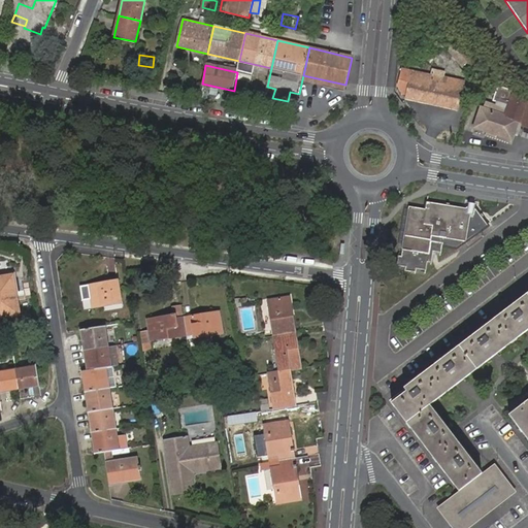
[(398,87),(402,92),(407,94),(406,98),(457,109),(463,83),(443,78),(444,72),(432,70),(431,75),(402,69),(398,87)]
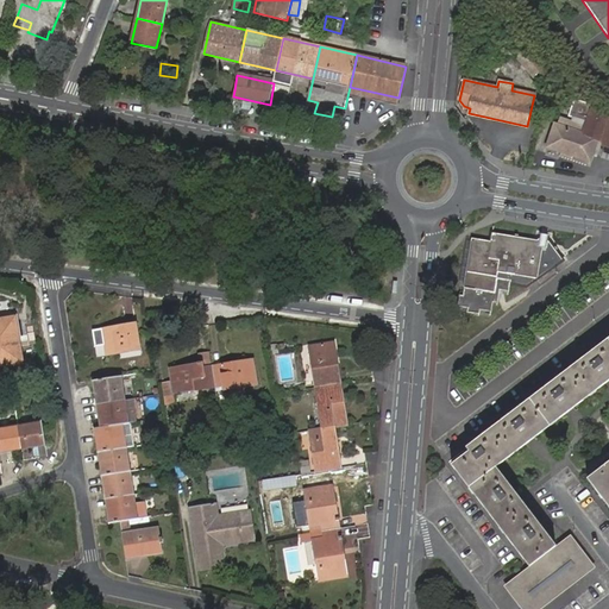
[(397,102),(399,98),(350,87),(349,92),(397,102)]
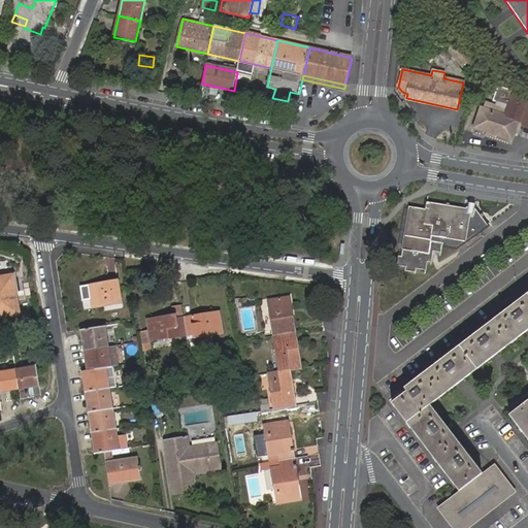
[(527,99),(515,95),(515,89),(500,85),(495,100),(499,101),(497,105),(487,102),(484,109),(482,108),(479,117),(475,126),(512,138),(517,122),(527,125),(527,99)]
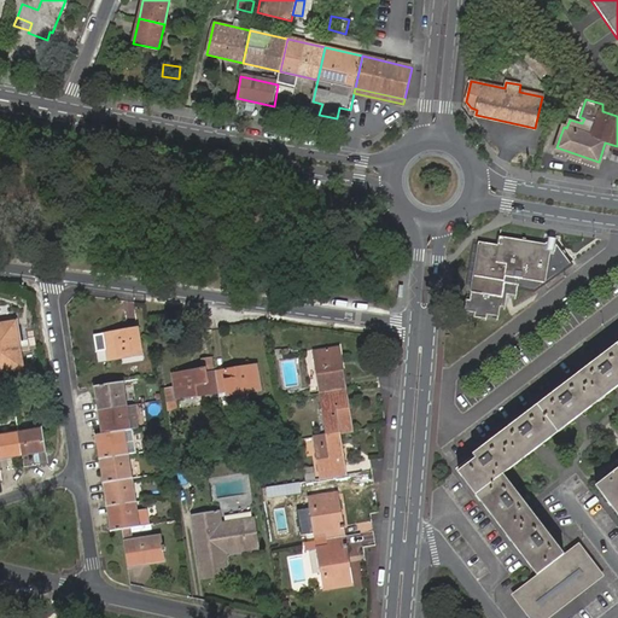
[(478,243),(470,290),(501,295),(503,280),(538,286),(540,281),(565,263),(566,257),(560,256),(560,250),(537,246),(534,242),(528,245),(524,240),(519,244),(497,240),(496,245),(478,243)]
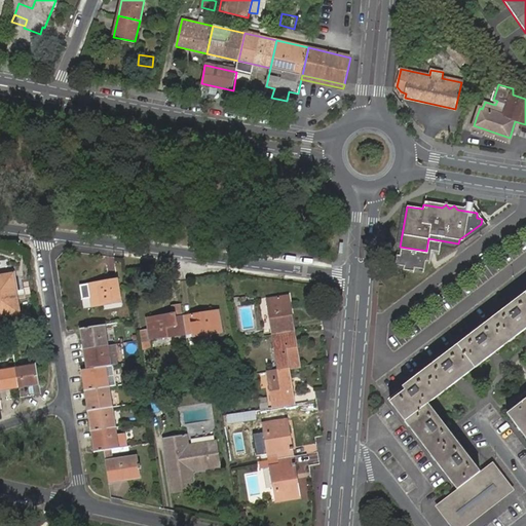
[(426,251),(401,247),(400,255),(397,254),(395,263),(404,265),(404,269),(414,270),(414,267),(423,268),(424,259),(428,260),(430,249),(439,250),(440,240),(428,238),(426,251)]
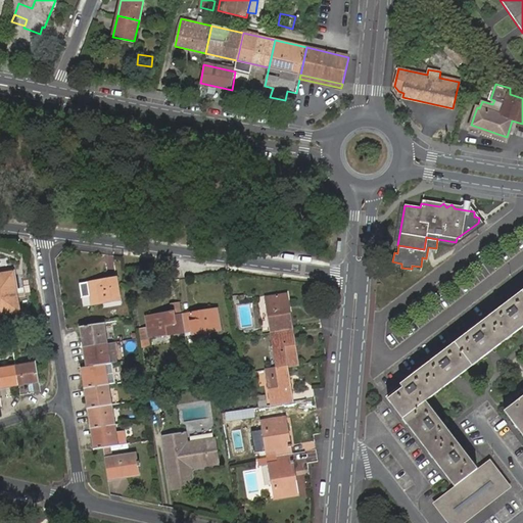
[(0,312),(17,310),(15,294),(12,273),(0,275),(0,312)]
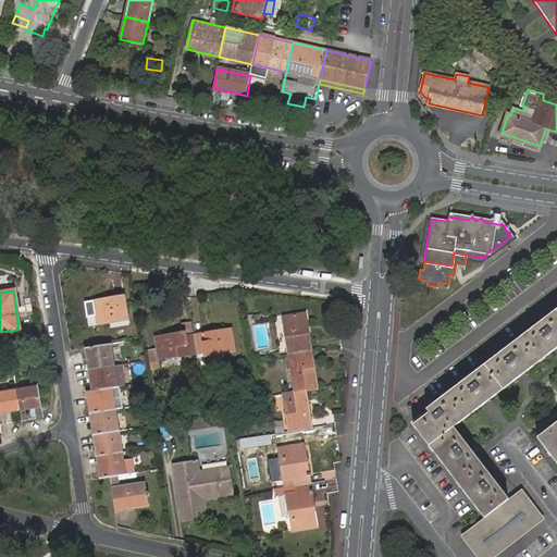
[(104,301),(103,299),(93,300),(97,325),(127,320),(123,295),(114,297),(114,299),(104,301)]
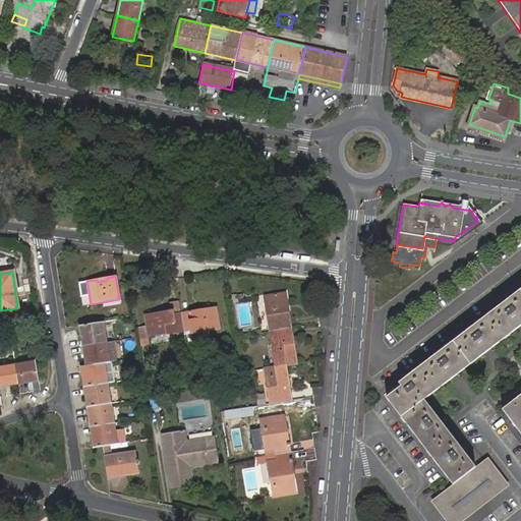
[(520,327),(520,289),(383,395),(453,485),(474,468),(423,401),(520,327)]
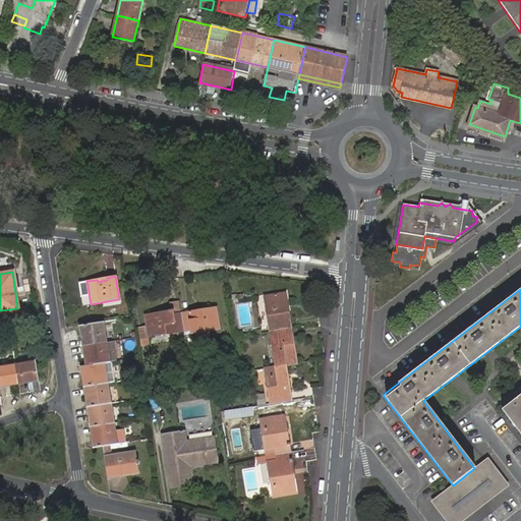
[(274,331),(291,328),(288,310),(283,311),(280,292),(264,295),(269,324),(272,323),(274,331)]
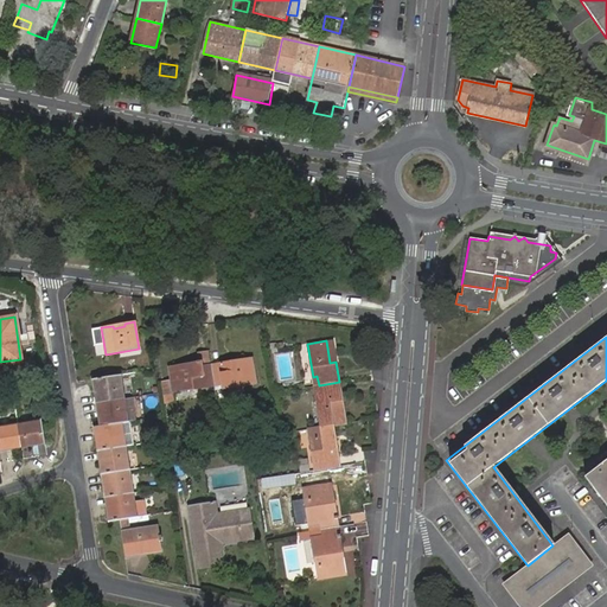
[(210,364),(213,387),(222,385),(234,383),(235,385),(256,382),(251,358),(241,359),(242,362),(230,364),(230,360),(210,364)]
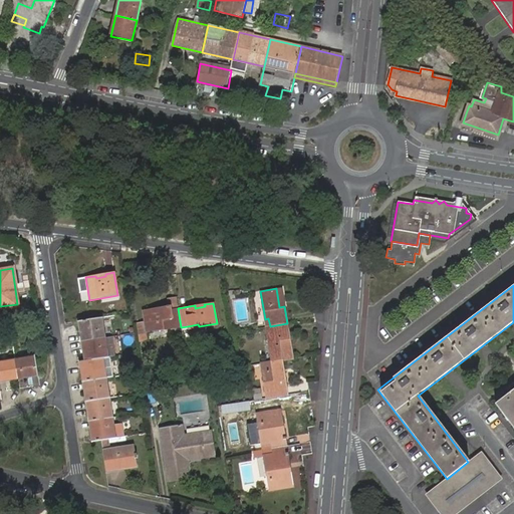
[(146,332),(181,327),(178,308),(163,310),(163,308),(160,308),(160,310),(151,312),(151,310),(143,311),(146,332)]
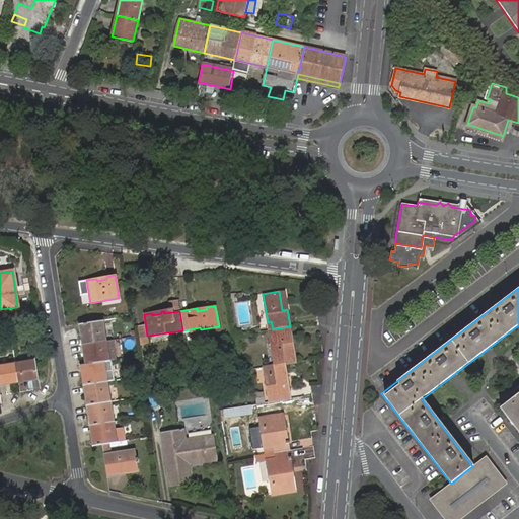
[(89,344),(106,341),(103,320),(79,324),(81,338),(88,337),(89,344)]
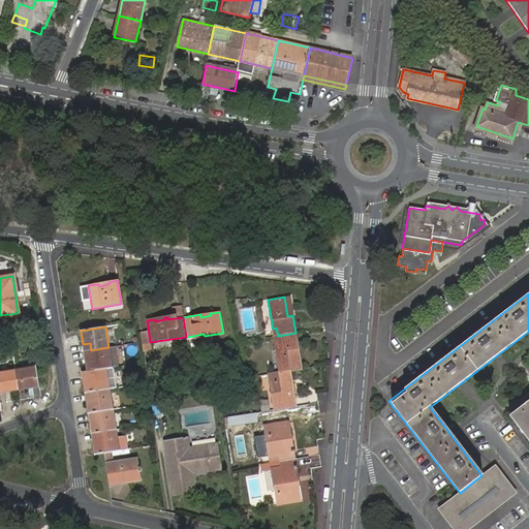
[(149,332),(136,334),(137,343),(139,351),(152,350),(150,342),(149,332)]
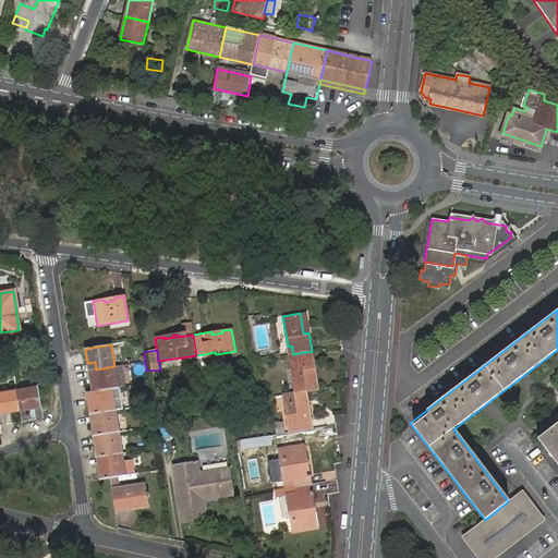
[(315,368),(312,351),(293,354),(294,363),(290,363),(294,392),(306,391),(313,390),(308,368),(315,368)]
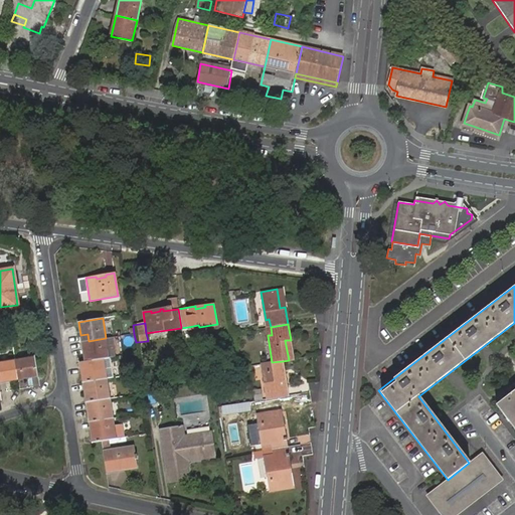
[(80,335),(81,342),(89,341),(88,334),(80,335)]
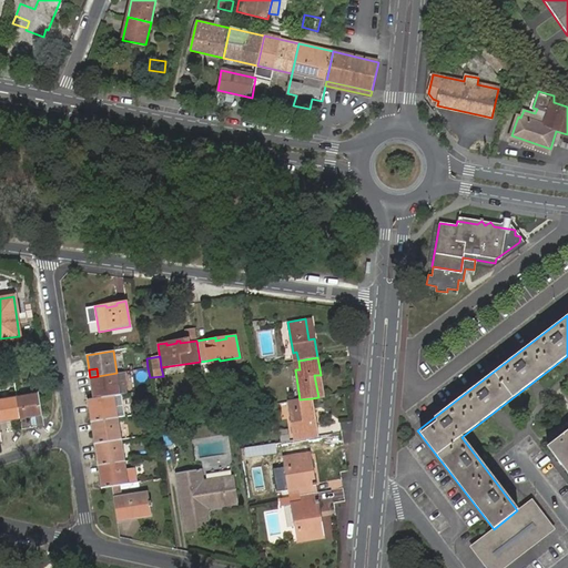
[(95,398),(117,395),(121,394),(117,373),(98,376),(99,385),(92,386),(93,399),(95,398)]
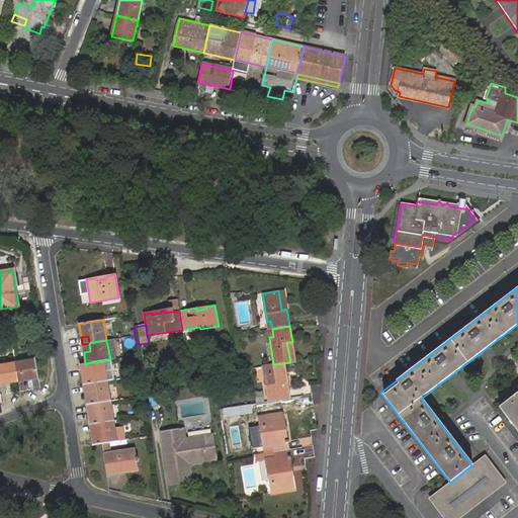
[(290,362),(295,361),(292,342),(286,342),(290,362)]
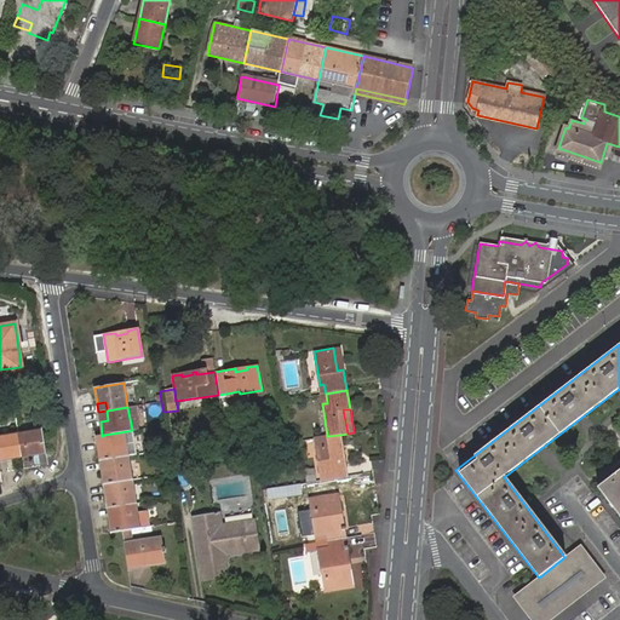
[(98,412),(101,422),(108,420),(107,411),(98,412)]
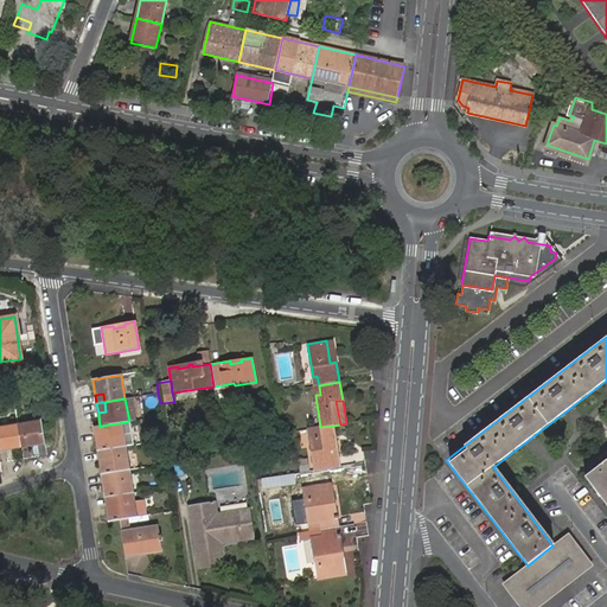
[(42,420),(18,423),(21,445),(45,441),(42,420)]
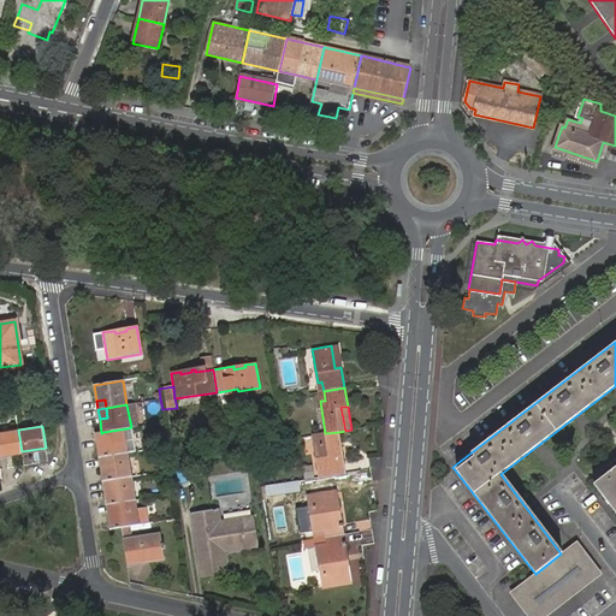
[(107,456),(130,452),(126,428),(104,432),(105,442),(98,444),(100,458),(107,456)]
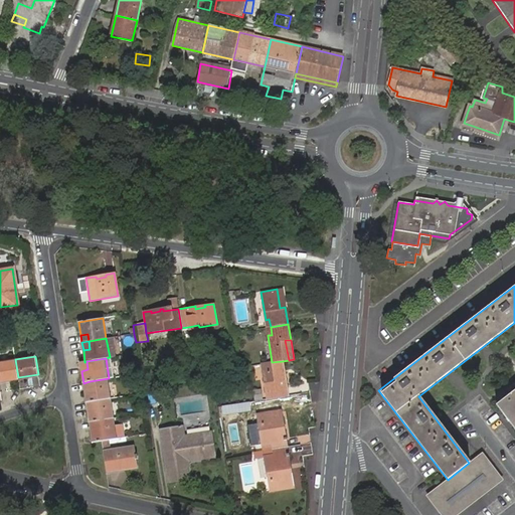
[(0,361),(0,379),(18,377),(15,359),(0,361)]
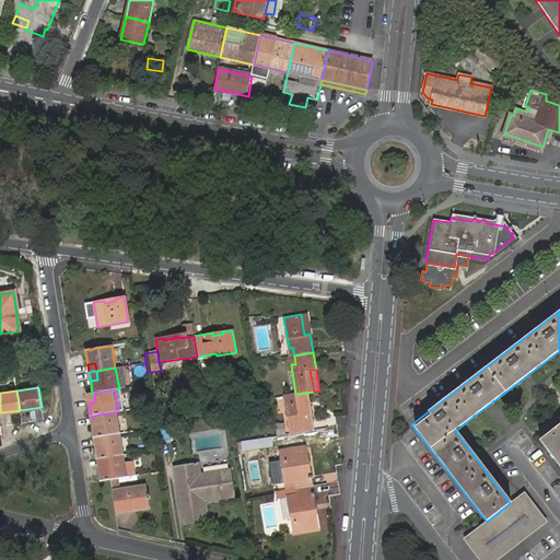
[(295,433),(314,430),(311,412),(306,413),(305,404),(310,403),(307,393),(295,394),(289,395),(291,406),(287,407),(290,427),(294,426),(295,433)]
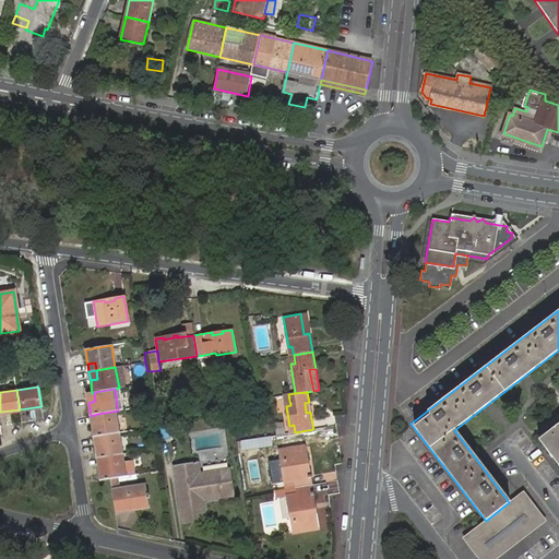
[(100,436),(121,432),(118,411),(97,414),(98,423),(92,424),(94,437),(100,436)]
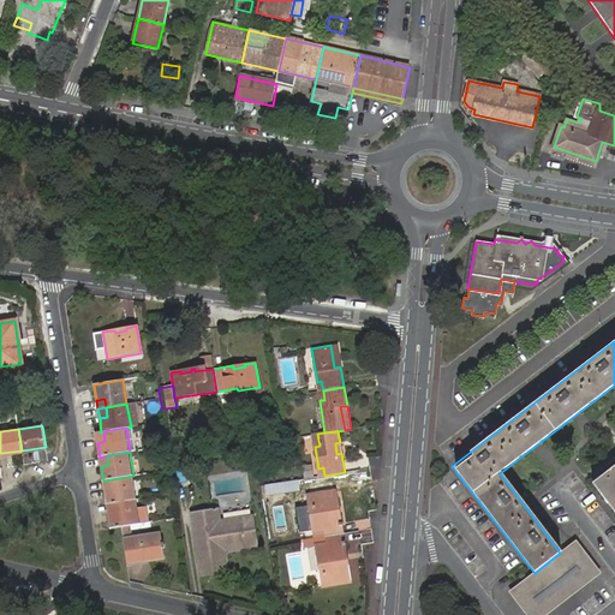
[(614,467),(593,484),(614,511),(614,467)]
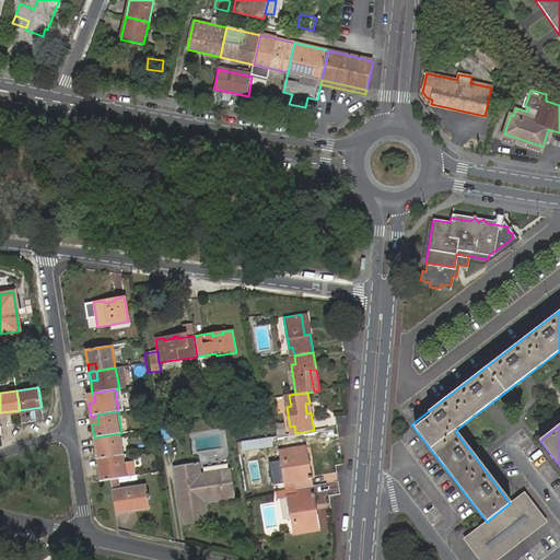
[(104,458),(125,455),(121,433),(101,436),(102,444),(95,445),(97,459),(104,458)]
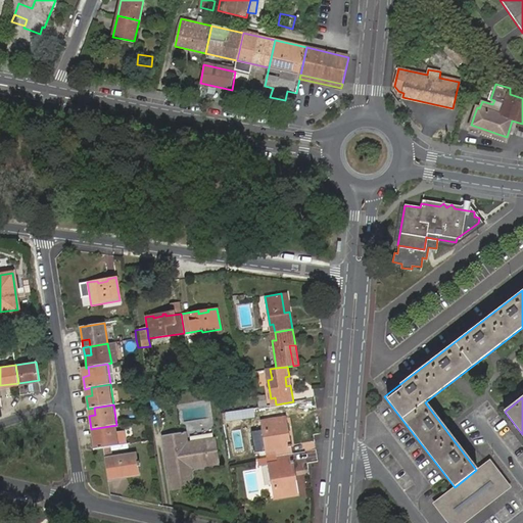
[(277,457),(292,454),(291,444),(288,445),(286,431),(288,430),(286,418),(260,421),(263,433),(266,450),(266,452),(276,449),(277,457)]
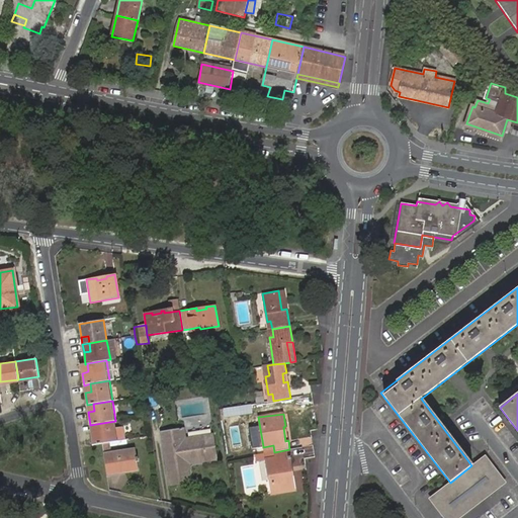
[(104,443),(127,440),(124,427),(116,428),(115,421),(96,424),(98,432),(91,433),(93,445),(102,443),(104,443)]
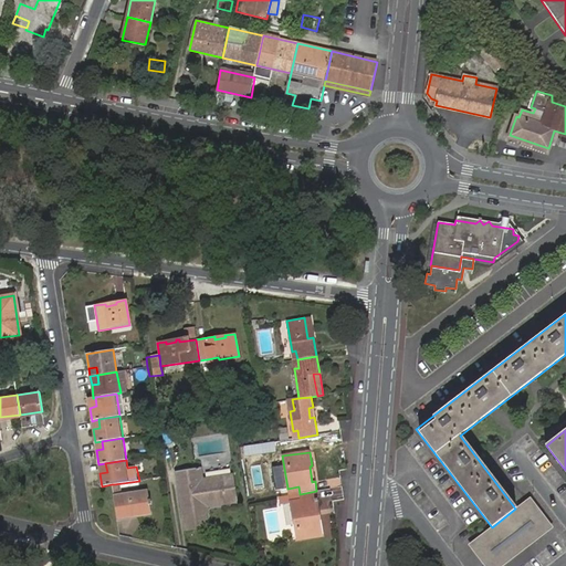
[(196,469),(179,472),(188,530),(208,527),(205,506),(203,503),(237,499),(233,475),(198,481),(192,482),(191,478),(197,477),(196,469)]
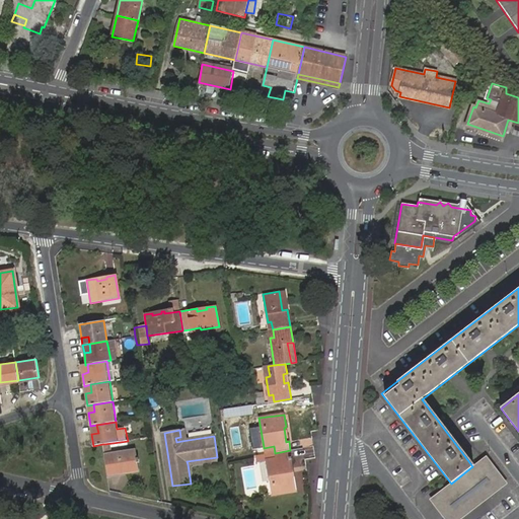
[(256,448),(264,447),(261,430),(254,431),(256,448)]
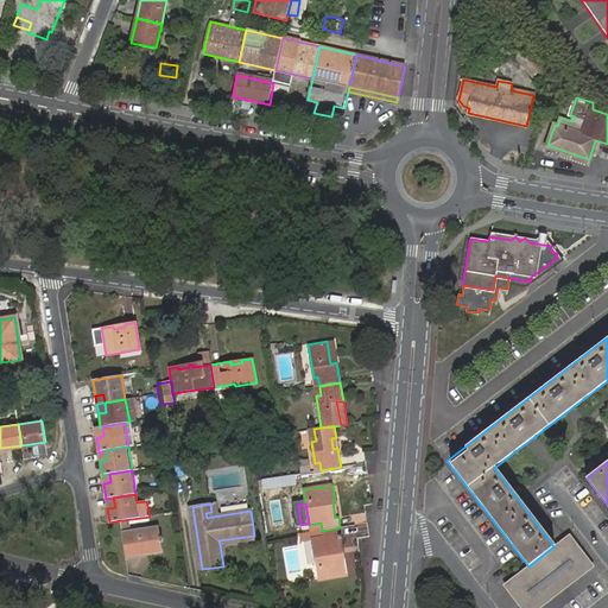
[(342,538),(340,527),(322,531),(323,538),(311,540),(318,580),(348,574),(344,553),(341,553),(339,539),(342,538)]
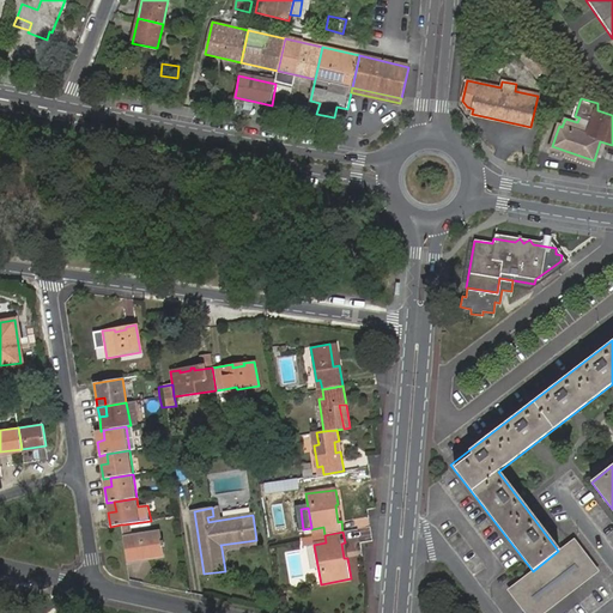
[(123,539),(128,562),(144,559),(144,554),(164,552),(163,546),(165,546),(164,540),(162,541),(161,533),(123,539)]
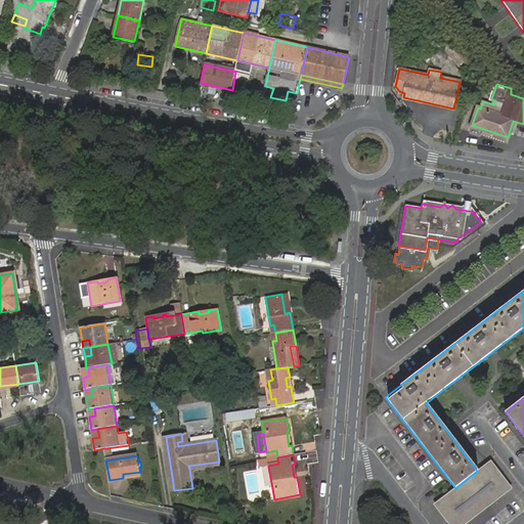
[(489,471),(441,506),(454,523),(455,523),(503,488),(489,471)]
